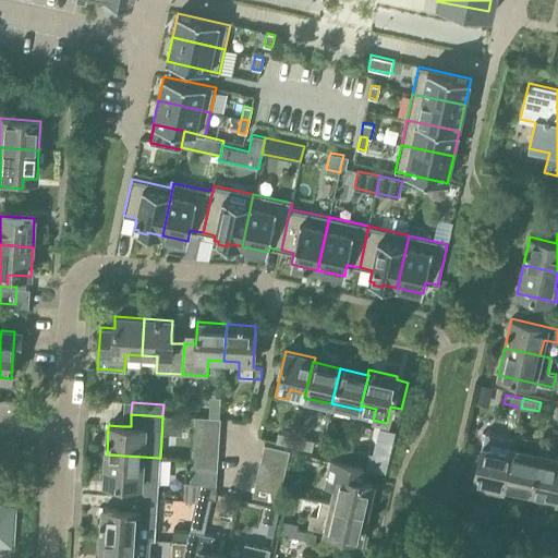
[(220,417),(194,416),(194,429),(219,432),(220,417)]
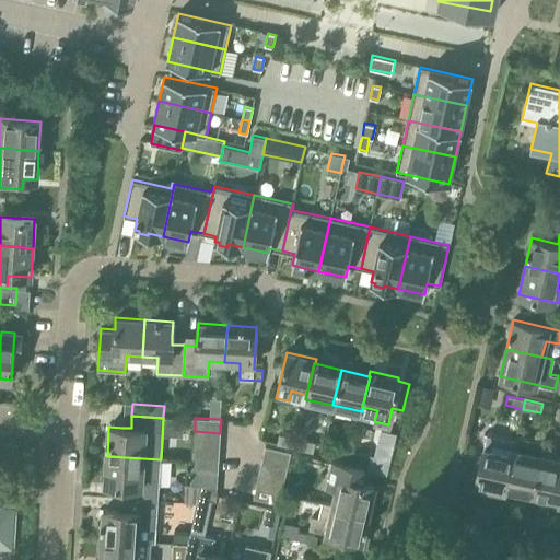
[(220,433),(195,431),(194,444),(220,445),(220,433)]
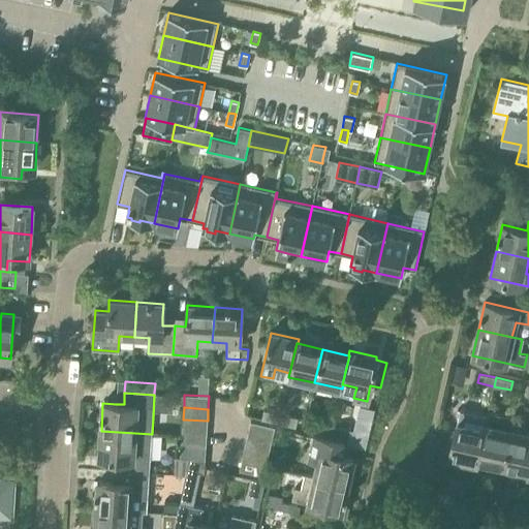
[(278,422),(280,413),(263,410),(261,418),(278,422)]
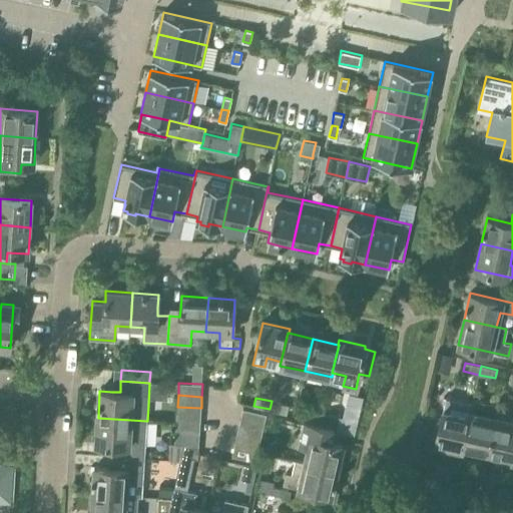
[(470,416),(463,444),(488,450),(495,417),(496,418),(498,408),(496,404),(477,400),(473,402),(473,404),(470,416)]
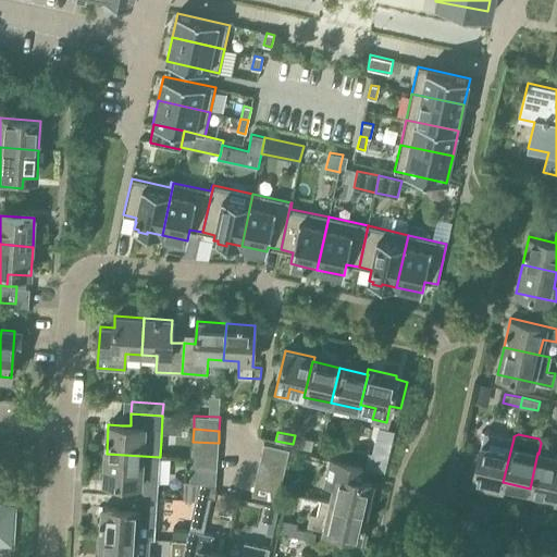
[(310,448),(312,440),(295,435),(293,444),(298,446),(310,448)]
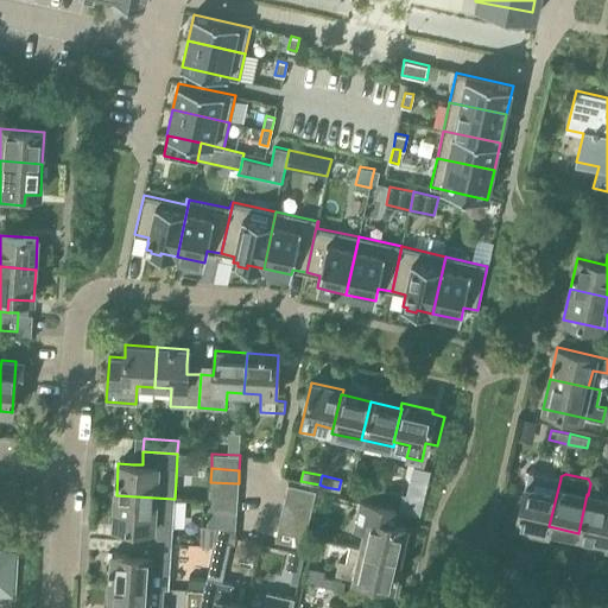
[(529,475),(517,524),(548,531),(549,526),(557,493),(538,488),(540,477),(529,475)]
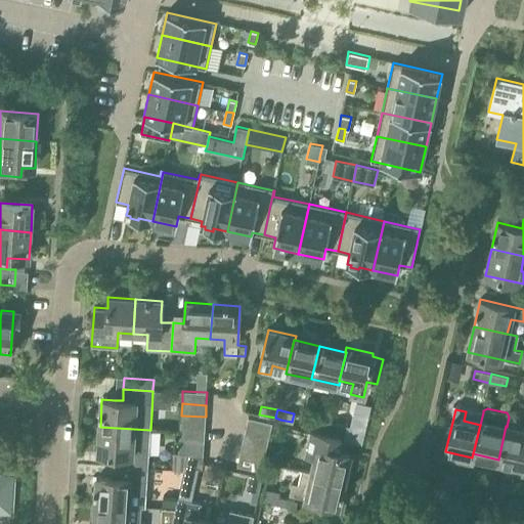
[(180,428),(205,430),(206,417),(181,416),(180,428)]
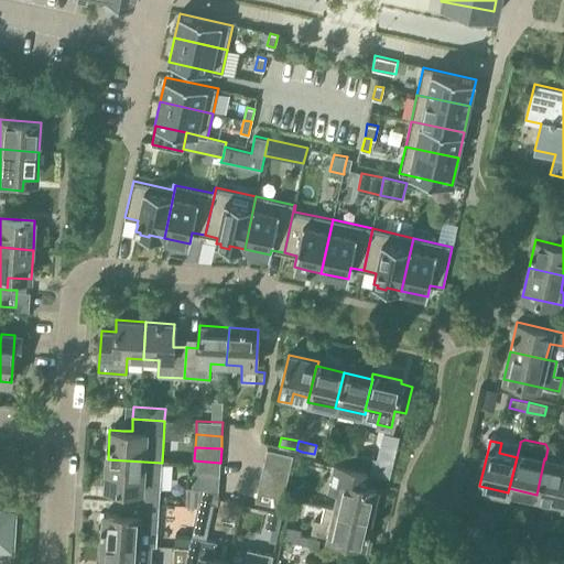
[(292,454),(267,448),(263,462),(289,467),(292,454)]
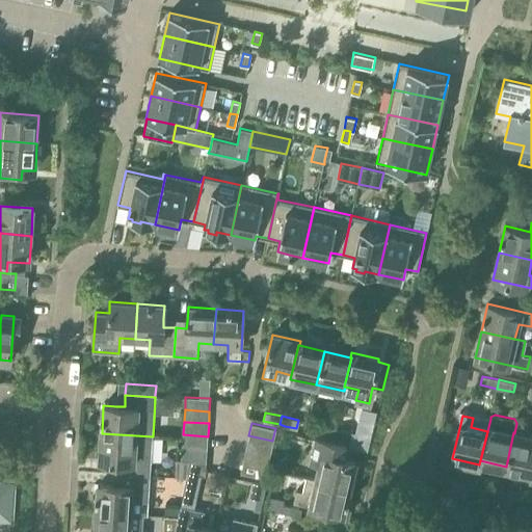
[(317,424),(315,432),(333,436),(335,428),(317,424)]
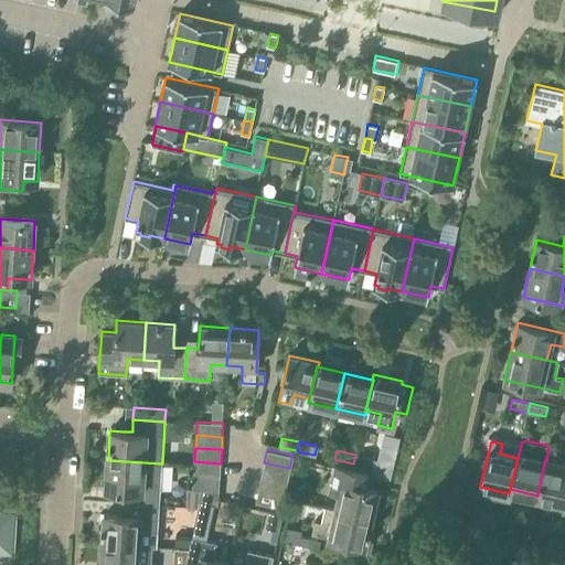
[(374,458),(371,475),(391,479),(395,458),(379,454),(377,459),(374,458)]
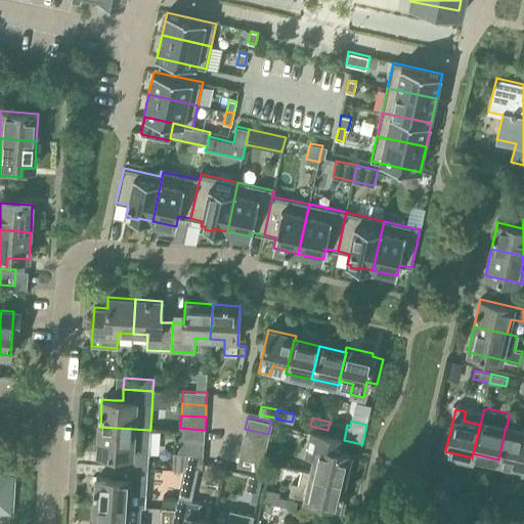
[(343,434),(345,425),(330,422),(328,430),(343,434)]
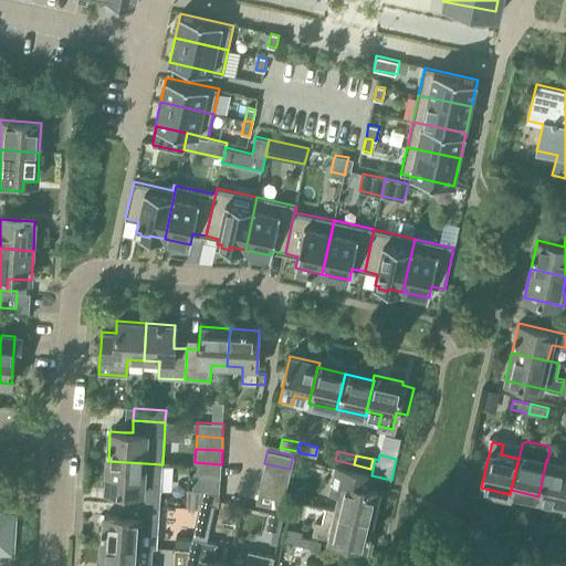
[(538,496),(565,502),(565,464),(547,461),(546,460),(538,496)]
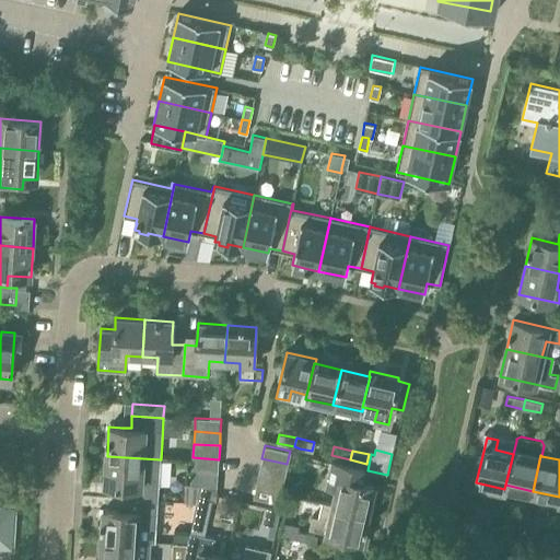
[(119,486),(128,486),(127,498),(158,500),(160,475),(161,459),(107,456),(105,485),(119,486)]
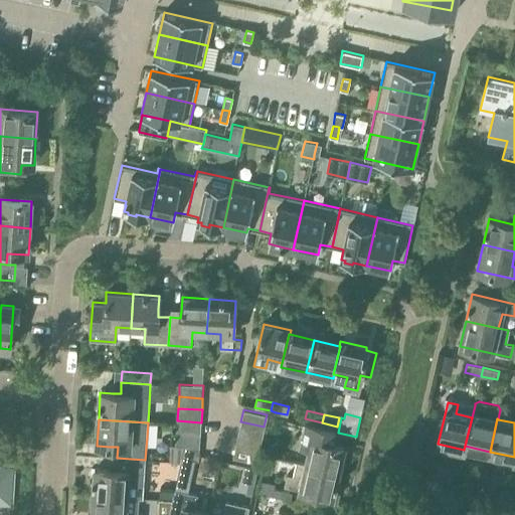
[(177,432),(200,434),(201,422),(177,420),(177,432)]
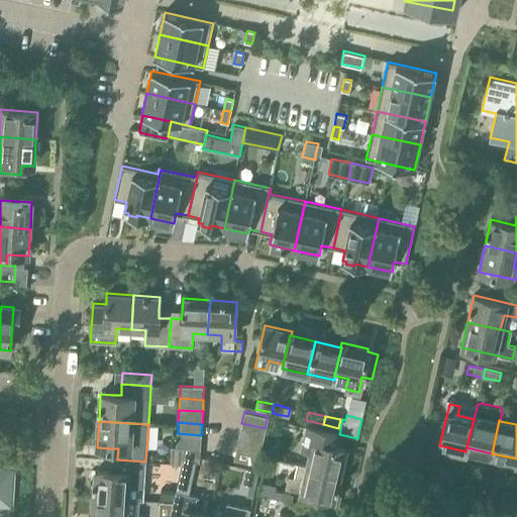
[(239,435),(262,440),(265,428),(241,423),(239,435)]
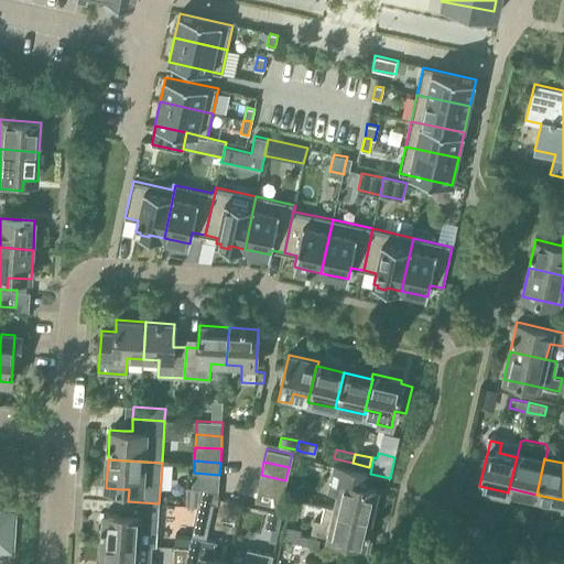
[(367,473),(335,465),(329,487),(333,491),(338,492),(334,508),(370,517),(377,488),(364,486),(367,473)]
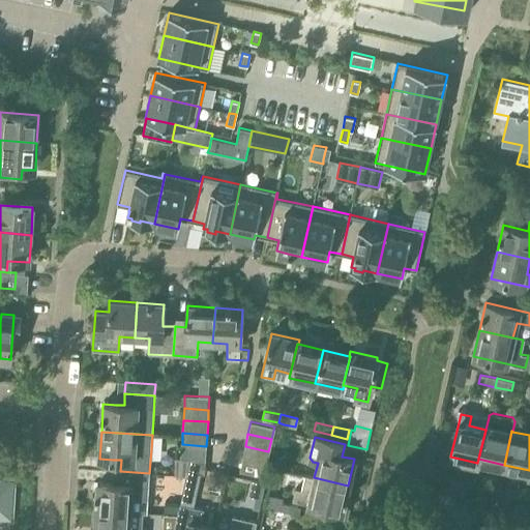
[(181,458),(190,459),(206,460),(206,446),(182,444),(181,458)]
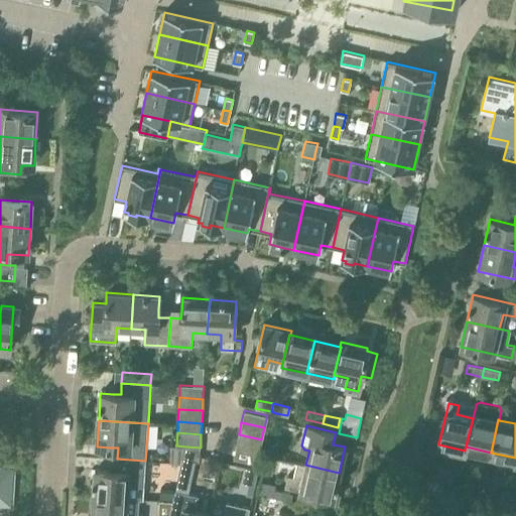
[(236,445),(259,450),(261,439),(239,434),(236,445)]
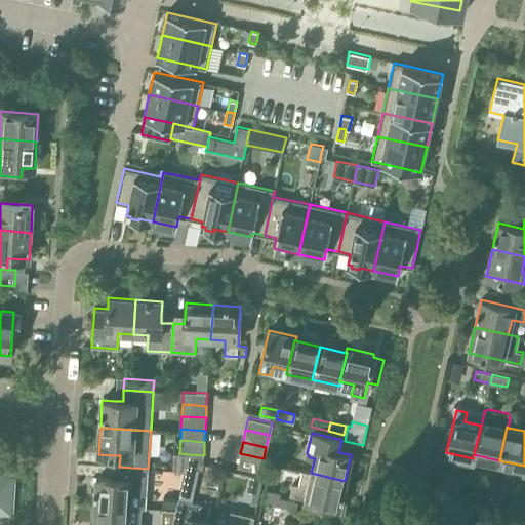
[(237,466),(260,471),(264,458),(240,453),(237,466)]
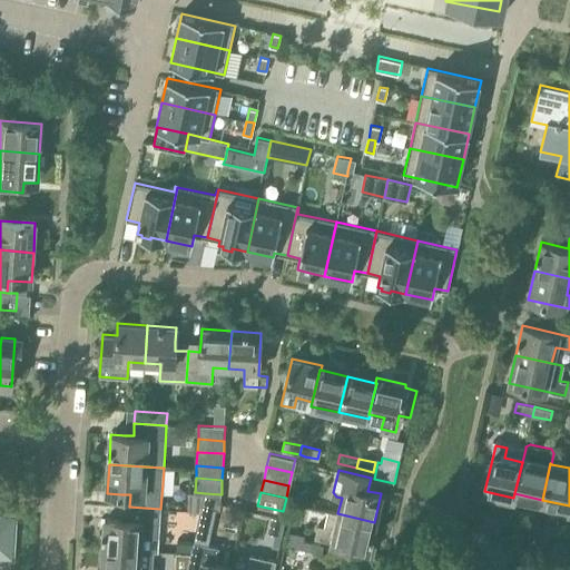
[(204,494),(202,505),(220,510),(222,495),(204,494)]
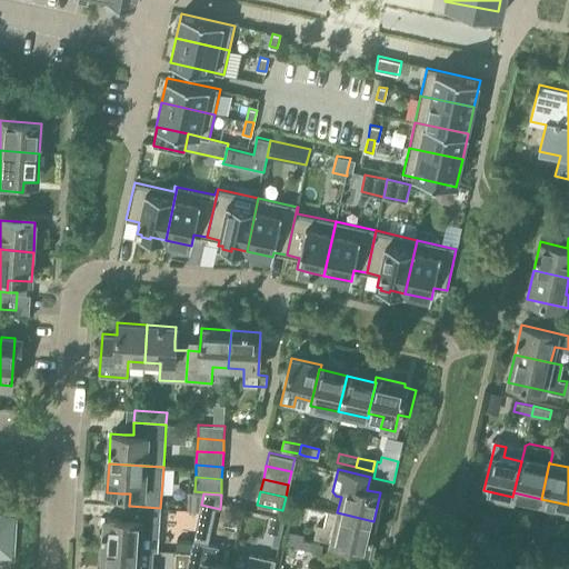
[(121,506),(120,518),(106,518),(103,547),(157,551),(158,551),(160,508),(129,506),(121,506)]
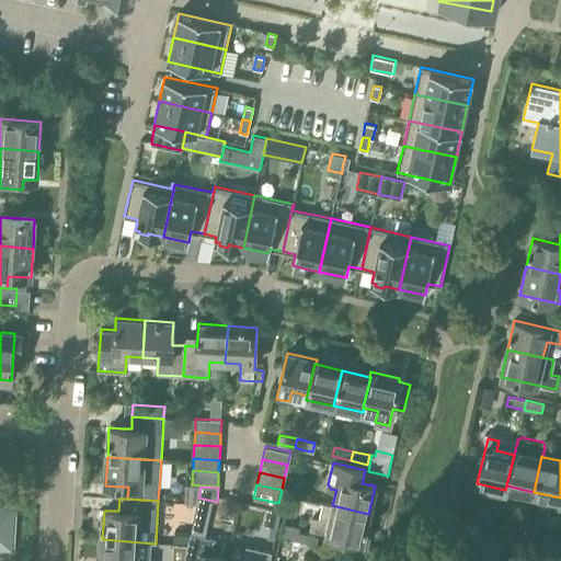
[(312,517),(309,529),(350,539),(348,544),(366,548),(369,530),(365,529),(368,514),(332,505),(320,503),(317,517),(312,517)]
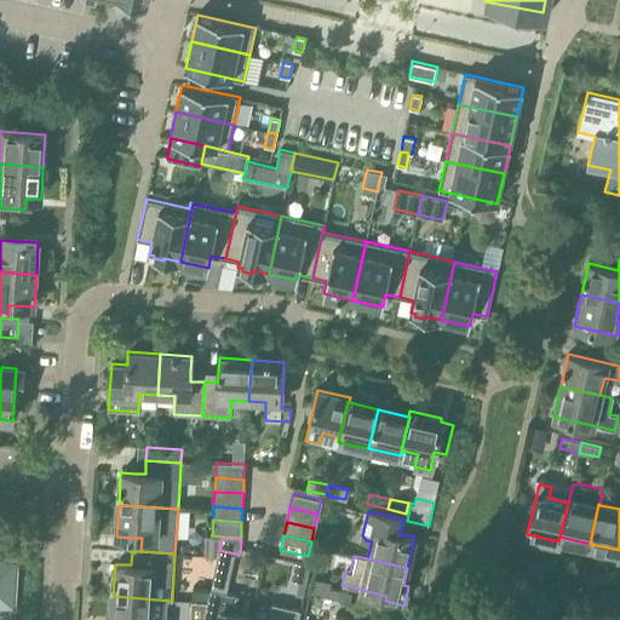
[(0,558),(0,607),(15,608),(18,560),(0,558)]
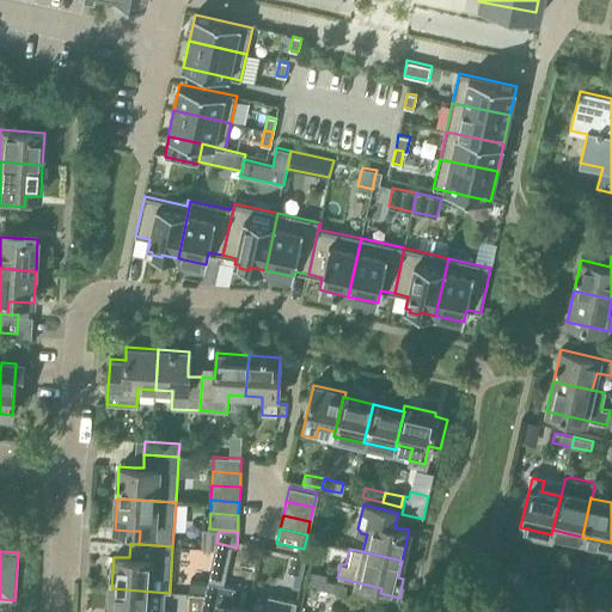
[(347,585),(325,580),(324,588),(346,593),(347,585)]
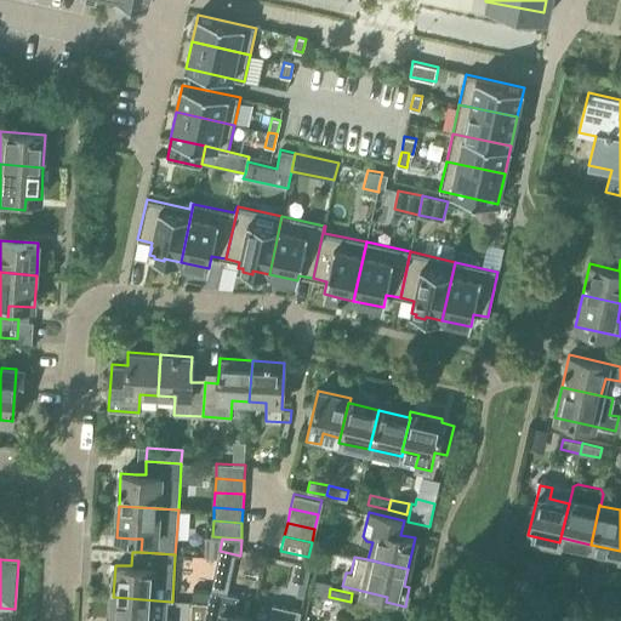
[(250,620),(251,620),(233,616),(238,598),(211,592),(204,620),(250,620)]
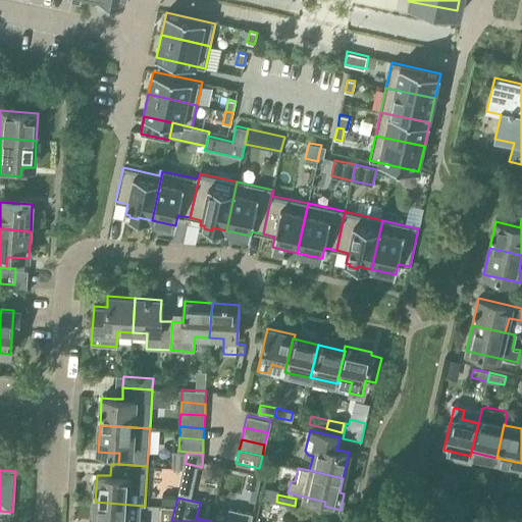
[(144,521),(145,520),(143,520),(144,506),(95,502),(93,521),(144,521)]
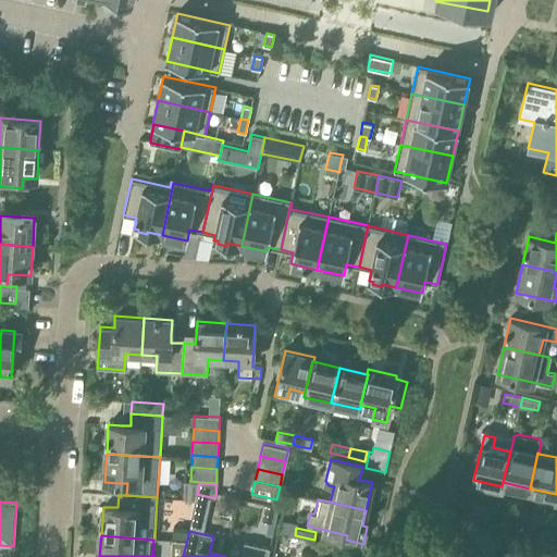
[(230,556),(225,556),(224,556),(267,556),(269,548),(244,543),(240,556),(230,556)]
